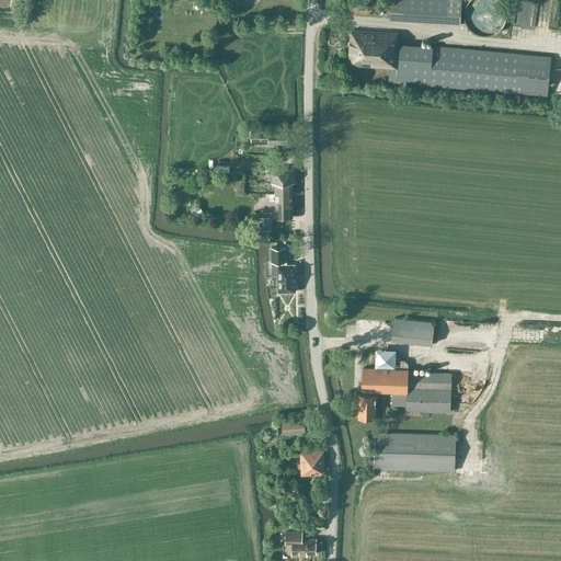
[(461,0),(404,0),(403,19),(461,23),(461,0)]
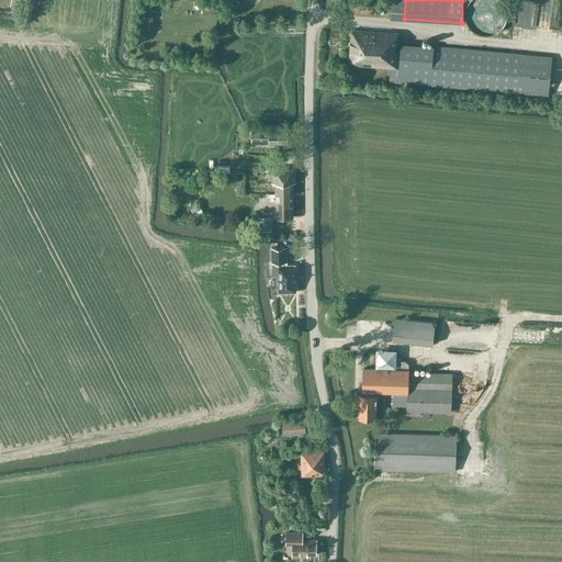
[(520,14),(520,10),(529,9),(529,0),(516,1),(517,23),(530,22),(529,14),(520,14)]
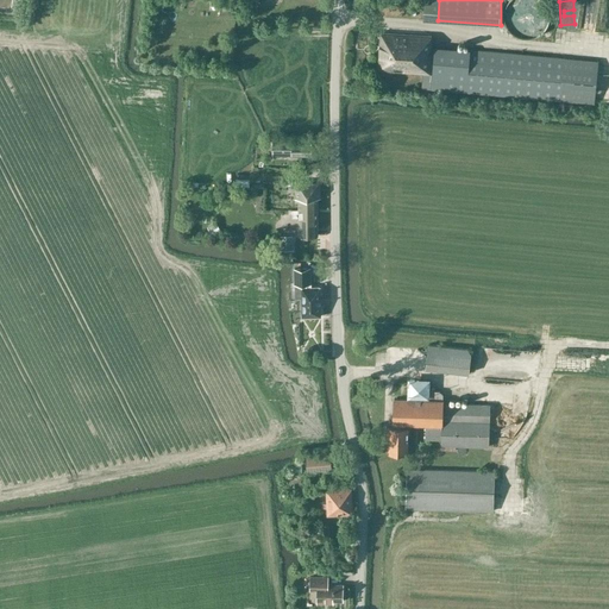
[(383,33),(381,70),(422,74),(421,89),(594,104),(596,88),(598,61),(565,58),(433,48),(434,37),(383,33)]
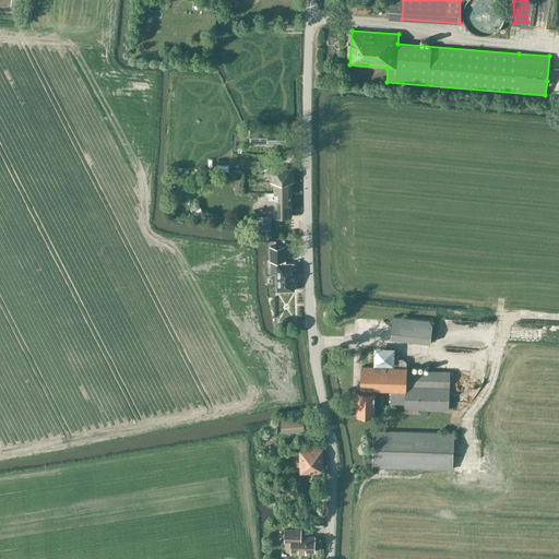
[(251,142),(286,143),(286,132),(251,131),(251,142)]
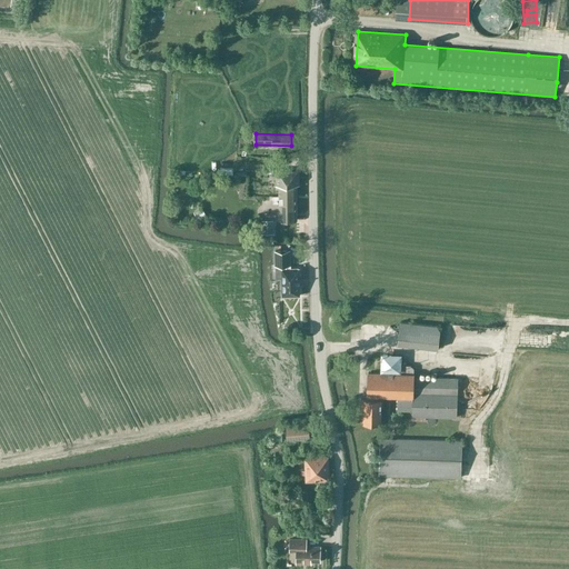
[(277,186),(280,186),(298,186),(300,186),(300,170),(293,170),(293,169),(277,169),(277,186)]
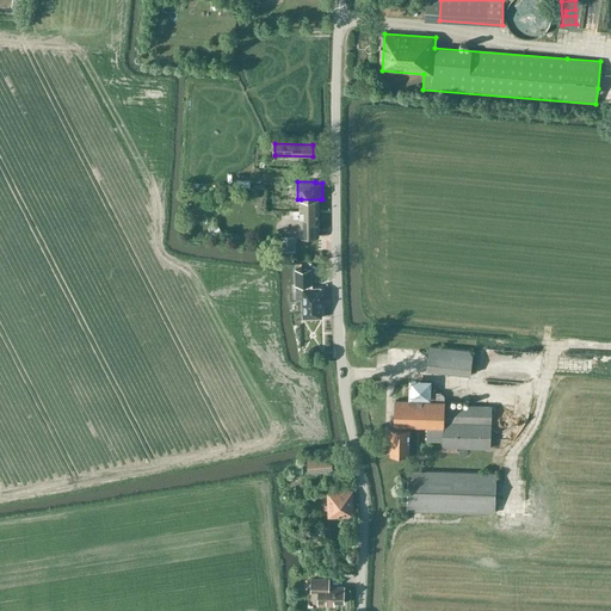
[(320,236),(320,199),(301,199),(301,210),(295,210),(295,218),(301,218),(301,236),(320,236)]
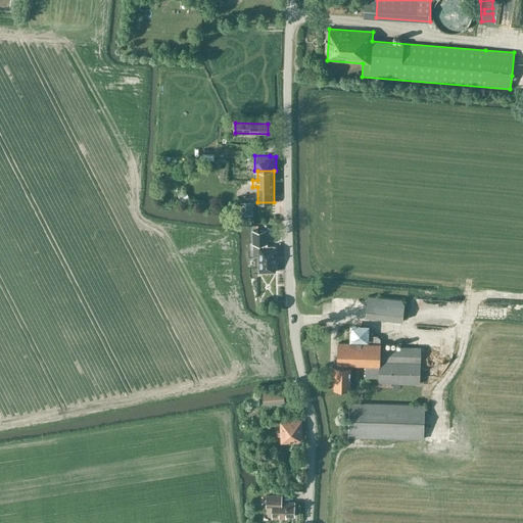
[(185,190),(179,194),(183,200),(189,197),(185,190)]
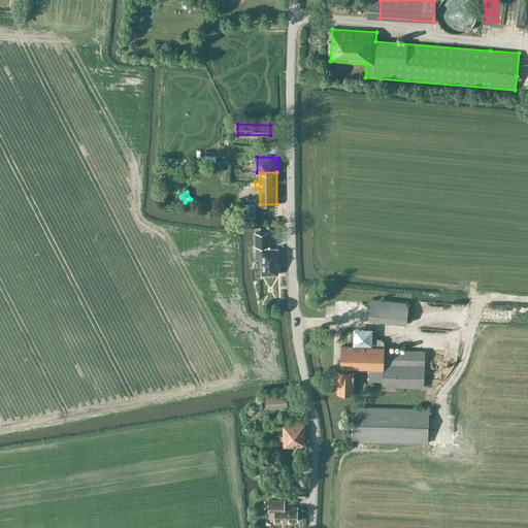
[(256,259),(262,259),(263,274),(269,274),(269,275),(272,275),(272,274),(278,274),(278,249),(270,249),(269,232),(255,232),(255,246),(256,246),(256,259)]
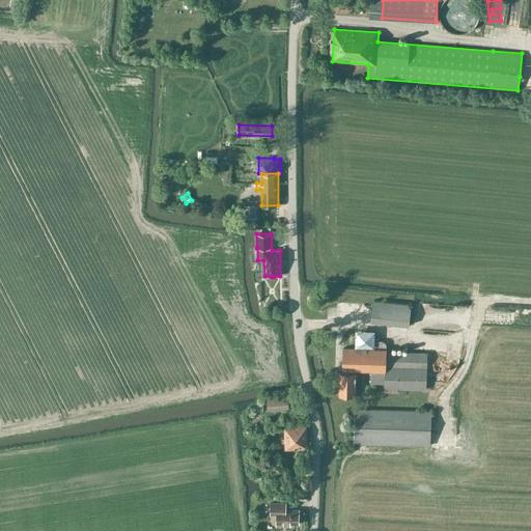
[(251,261),(252,279),(261,278),(260,260),(257,260),(257,261),(251,261)]
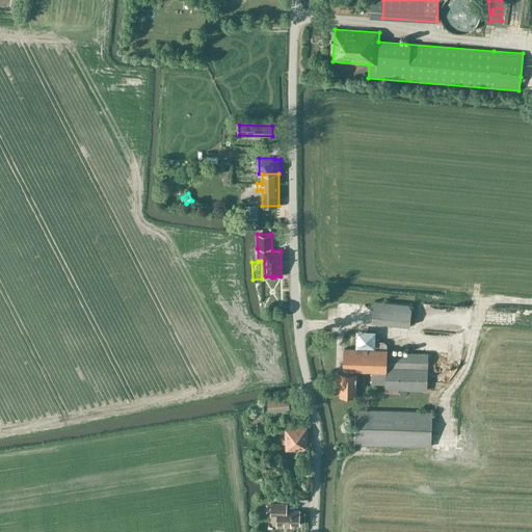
[(411,309),(408,304),(374,300),(372,322),(409,327),(411,309)]
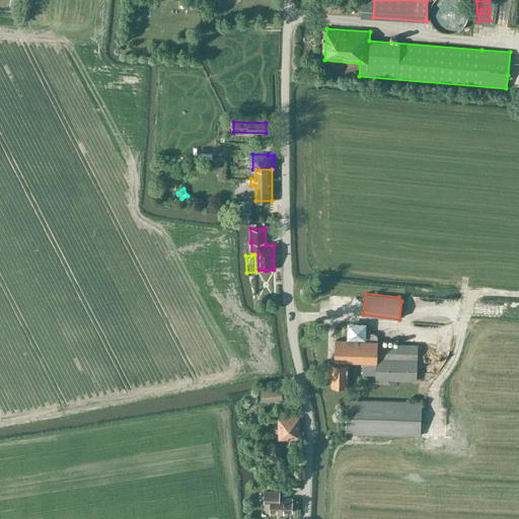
[(378,363),(378,344),(378,340),(336,340),(335,362),(342,362),(349,362),(363,363),(378,363)]
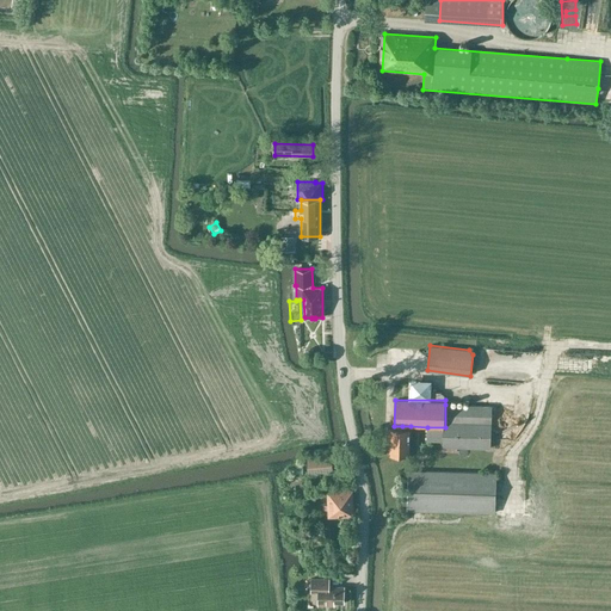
[(492,407),(445,405),(445,427),(427,427),(426,442),(443,442),(442,448),(491,450),(492,407)]
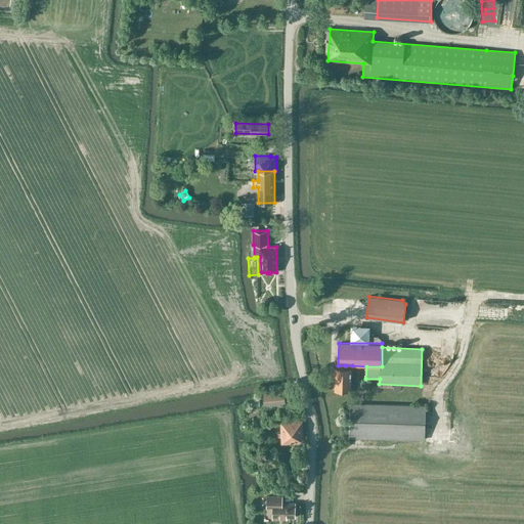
[(352,390),(352,365),(345,365),(345,368),(333,368),(333,377),(336,377),(335,389),(352,390)]
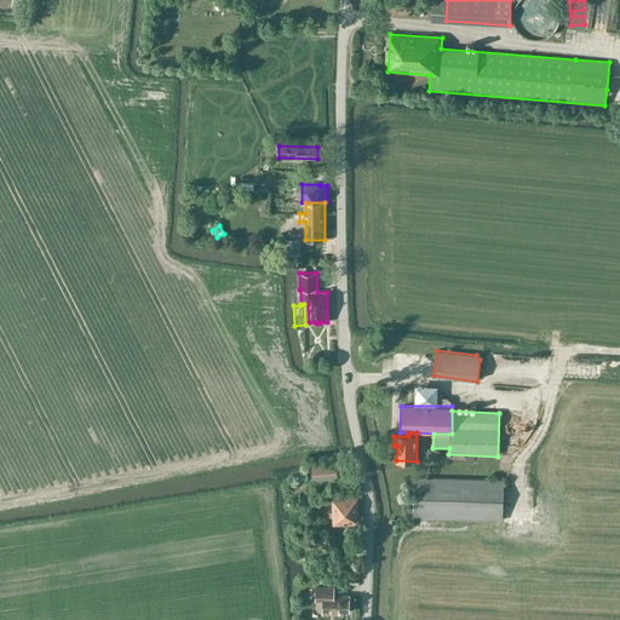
[(314,480),(338,477),(337,461),(313,464),(314,480)]
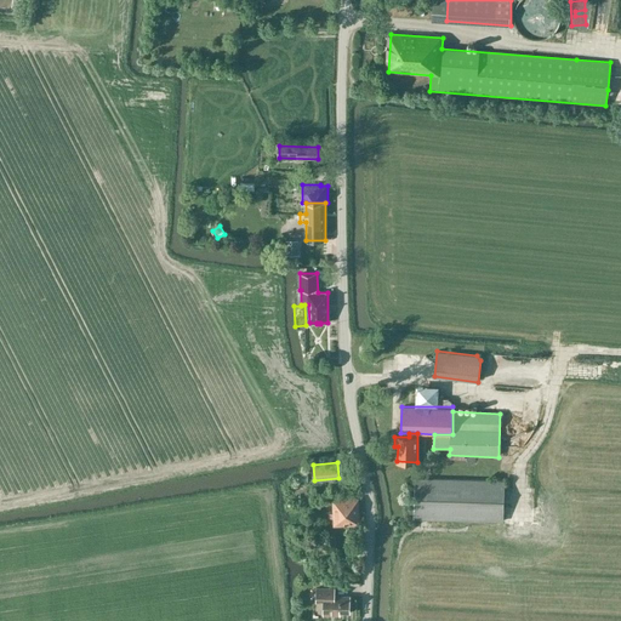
[(502,522),(505,482),(416,479),(415,519),(502,522)]
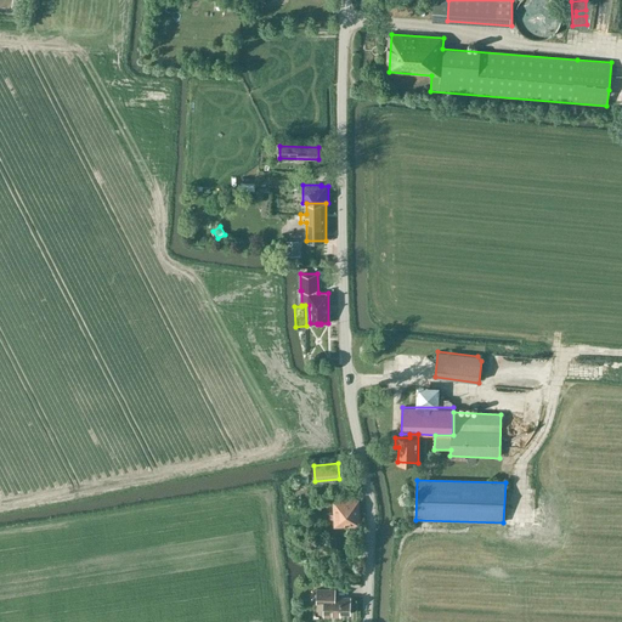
[(329,520),(334,519),(334,525),(360,525),(358,501),(333,502),(334,514),(329,514),(329,520)]
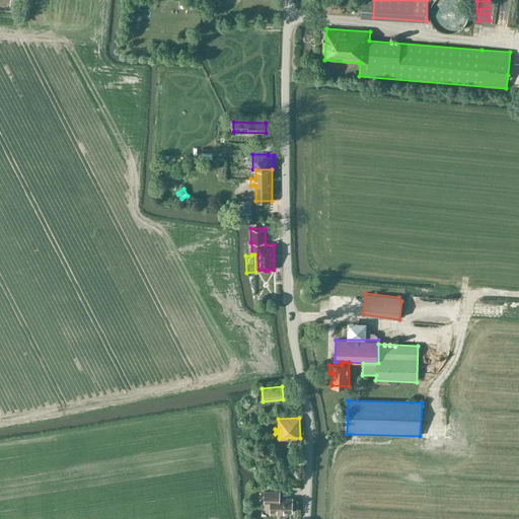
[(293,513),(293,499),(280,499),(280,492),(265,492),(265,504),(271,504),(271,515),(284,515),(284,513),(293,513)]
